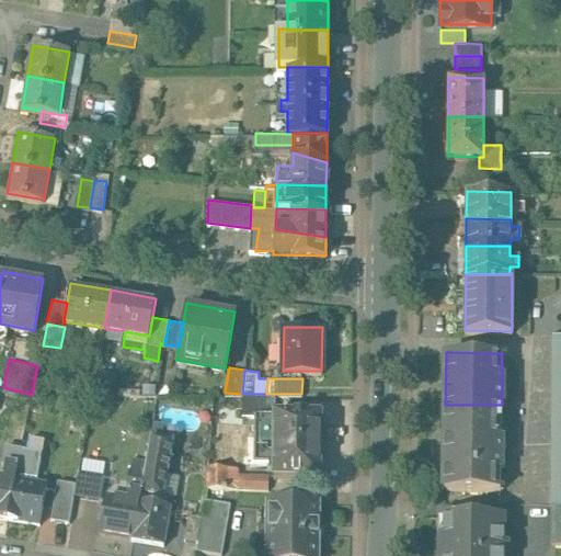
[(266,394),(242,394),(242,413),(249,413),(254,413),(274,413),(274,410),(275,410),(275,394),(266,394)]
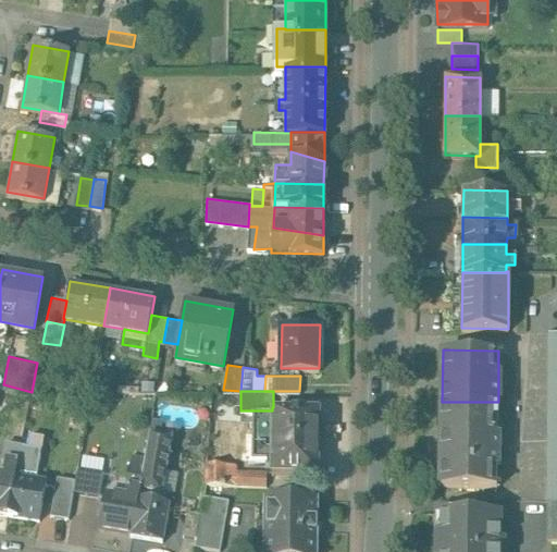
[(498,402),(442,402),(442,432),(497,433),(498,402)]
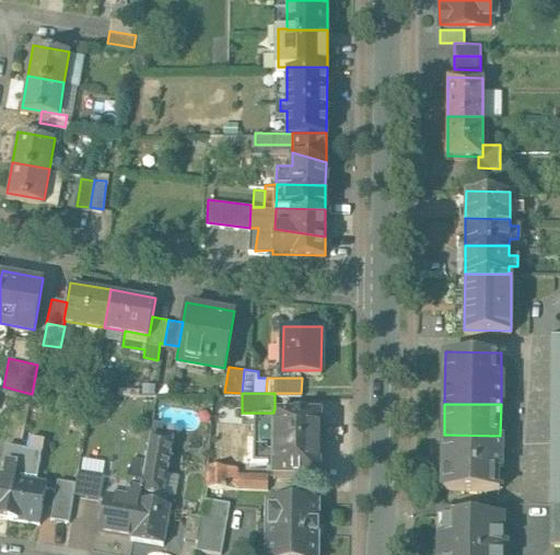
[(275,409),(273,409),(273,413),(254,413),(254,458),(273,458),(272,473),(319,473),(319,411),(275,409)]
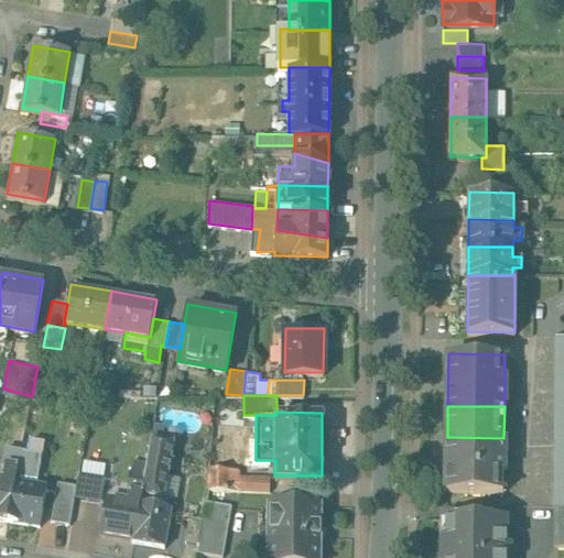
[(174,438),(152,435),(148,460),(145,472),(142,491),(153,493),(161,494),(165,472),(167,473),(174,438)]
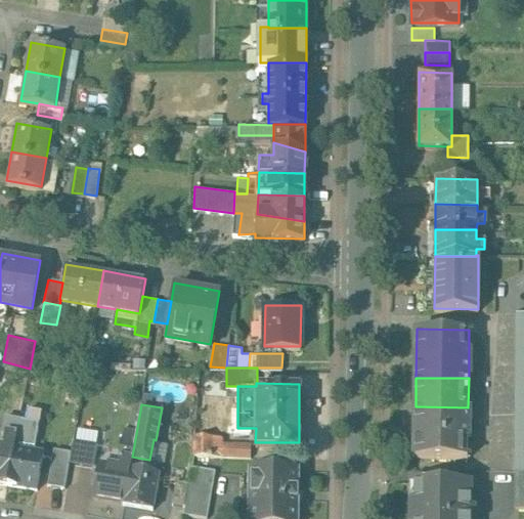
[(468,407),(416,406),(415,456),(468,456),(468,407)]
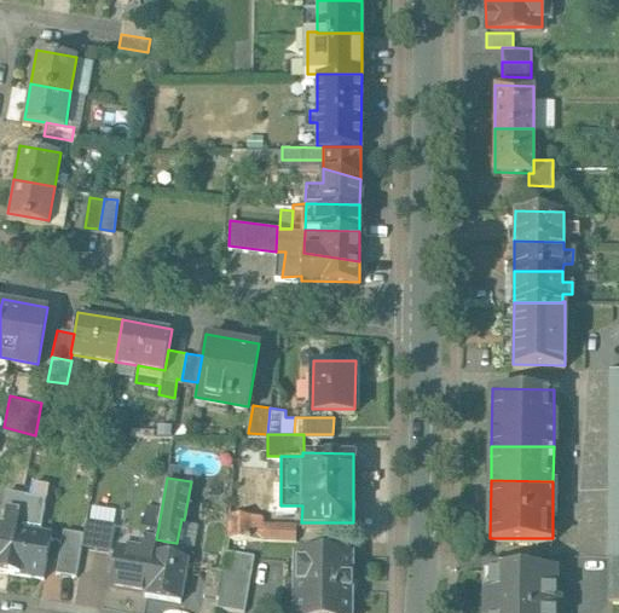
[(23,496),(22,496),(19,509),(17,527),(27,528),(28,518),(35,519),(41,487),(32,486),(29,497),(23,496)]
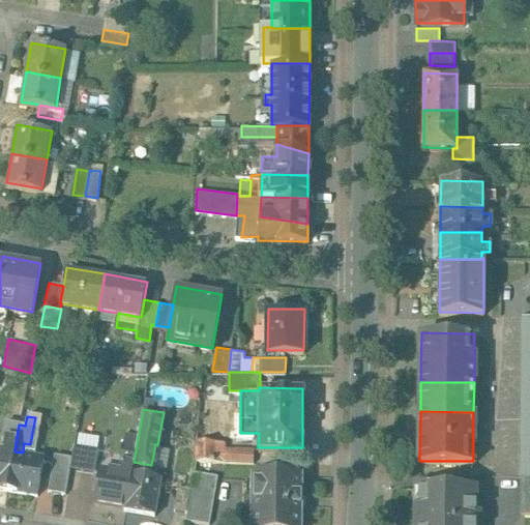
[(20,421),(5,418),(3,434),(17,436),(19,425),(20,425),(20,421)]
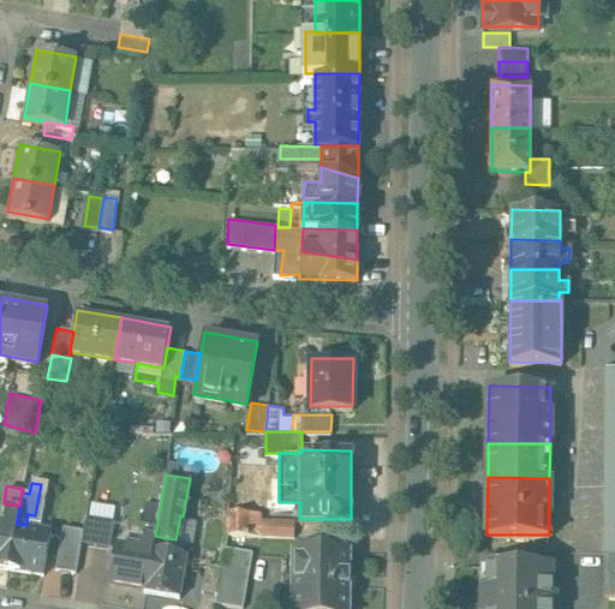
[(161,502),(145,500),(143,513),(159,515),(161,502)]
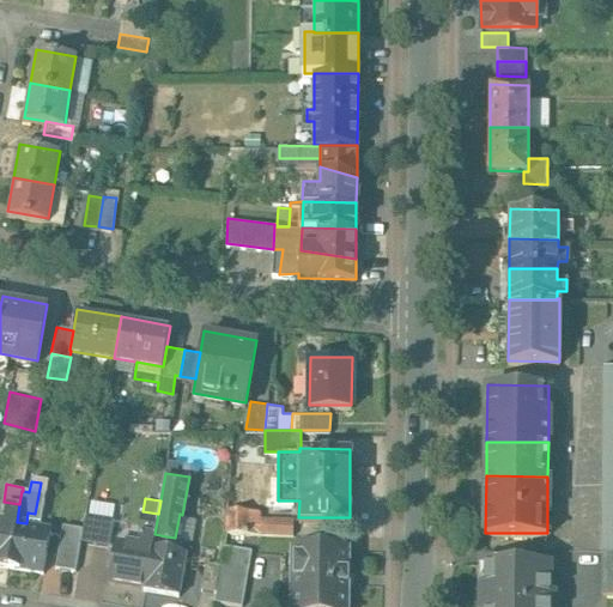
[(19,504),(4,502),(2,503),(7,504),(5,520),(17,522),(19,504)]
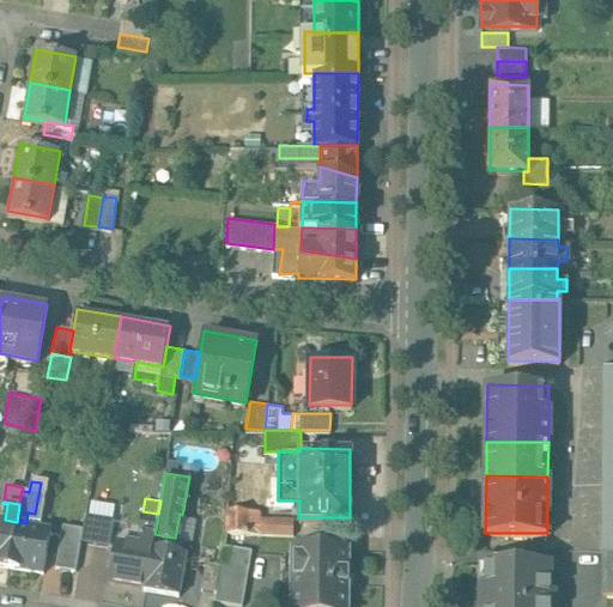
[(260,508),(228,508),(226,529),(226,530),(260,530),(260,523),(260,508)]
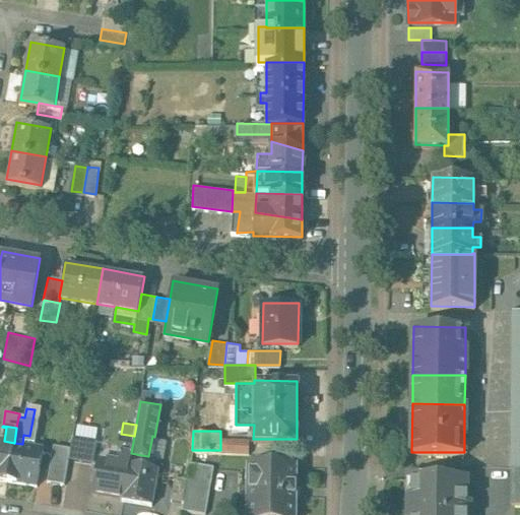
[(96,437),(73,434),(68,456),(92,460),(96,437)]
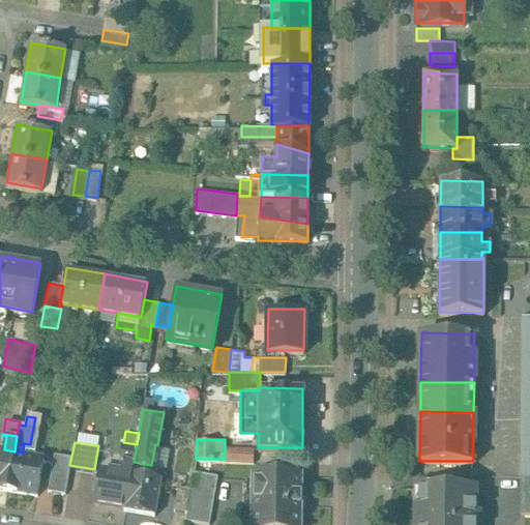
[(120,471),(101,468),(101,467),(99,467),(99,469),(94,499),(93,501),(95,501),(124,505),(124,507),(125,507),(134,462),(137,444),(123,442),(122,442),(119,460),(122,460),(120,471)]
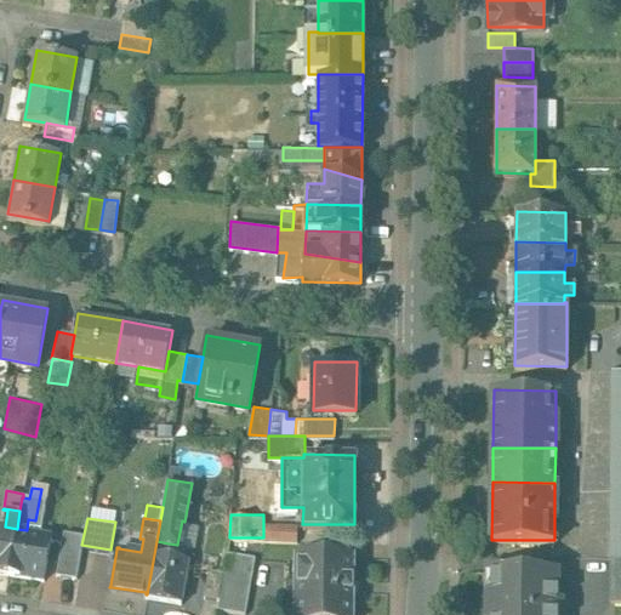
[(297,523),(271,522),(271,530),(263,530),(263,537),(297,539),(297,523)]
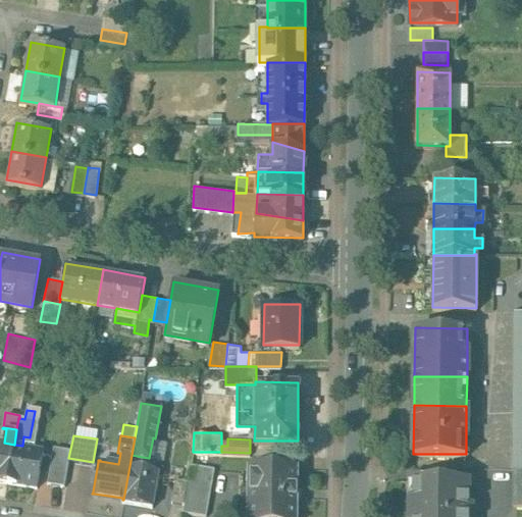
[(4,443),(0,442),(0,477),(7,479),(14,445),(4,443)]
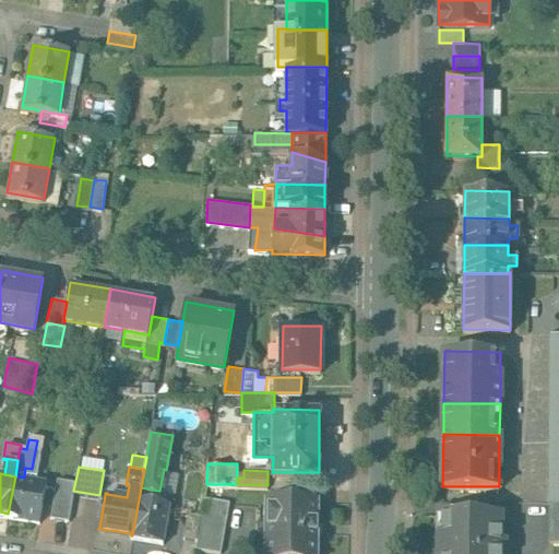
[(72,516),(73,476),(54,475),(52,515),(72,516)]
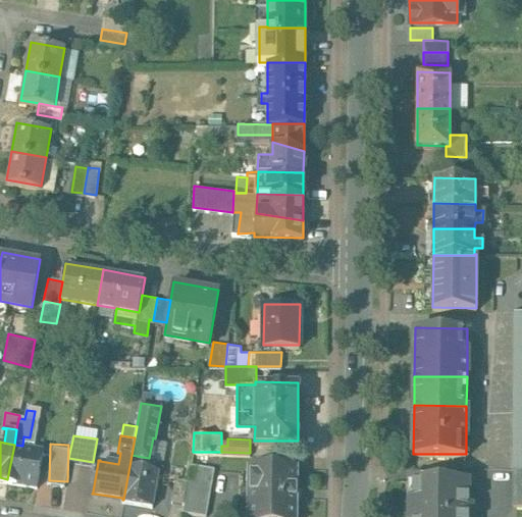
[(22,446),(14,445),(7,479),(8,480),(8,479),(35,483),(35,484),(37,484),(37,482),(42,451),(43,451),(43,449),(41,449),(41,450),(22,446)]
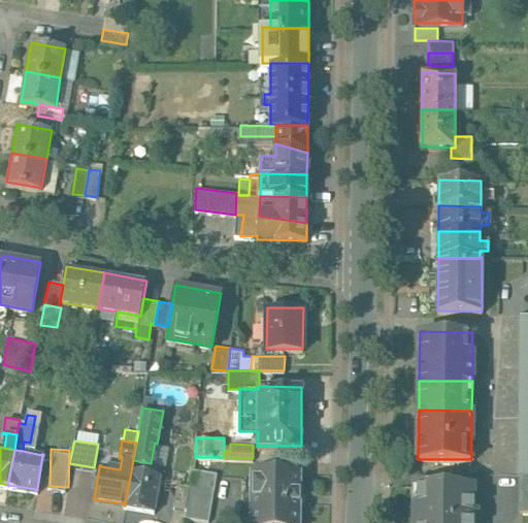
[(158,475),(141,471),(143,462),(133,460),(125,505),(126,505),(152,510),(154,511),(155,509),(154,509),(159,477),(160,477),(160,475),(158,475)]
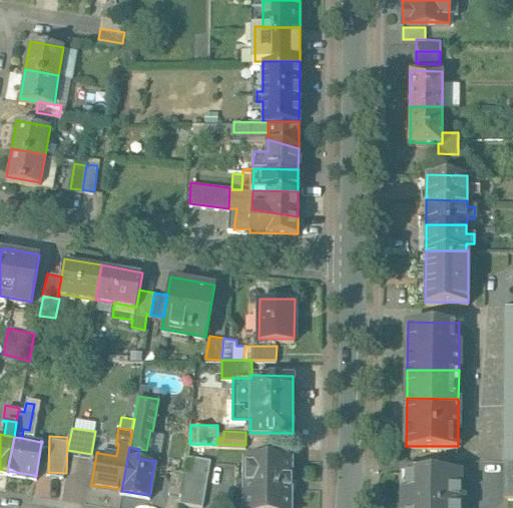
[(210,458),(187,454),(179,500),(202,504),(210,458)]
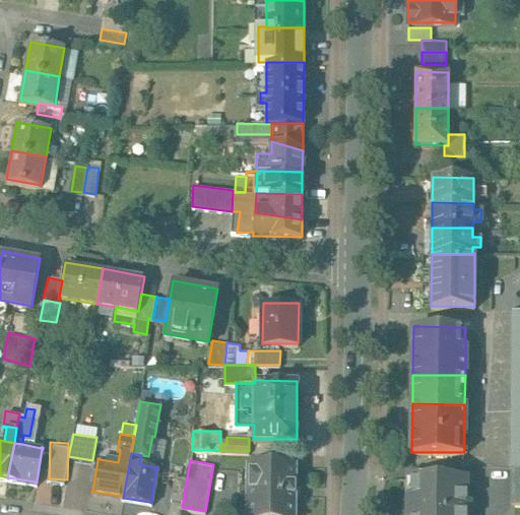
[(296,514),(297,464),(248,463),(247,514),(296,514)]
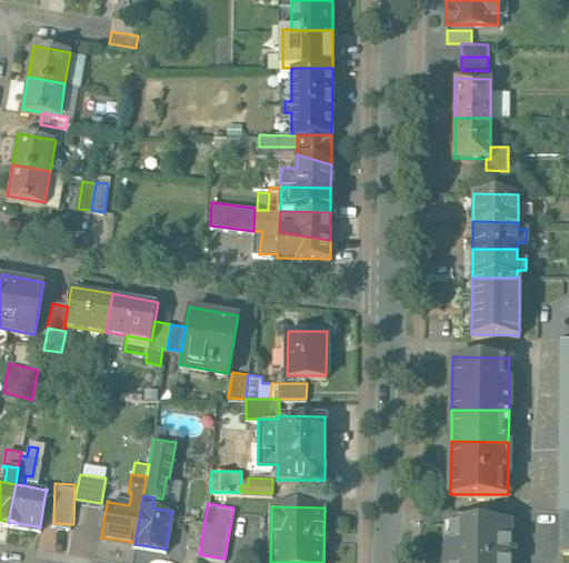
[(517,562),(518,516),(450,515),(449,562),(517,562)]
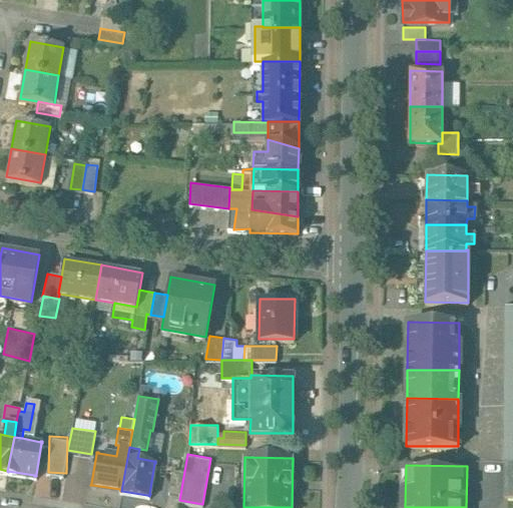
[(183,470),(172,468),(168,490),(180,492),(183,470)]
